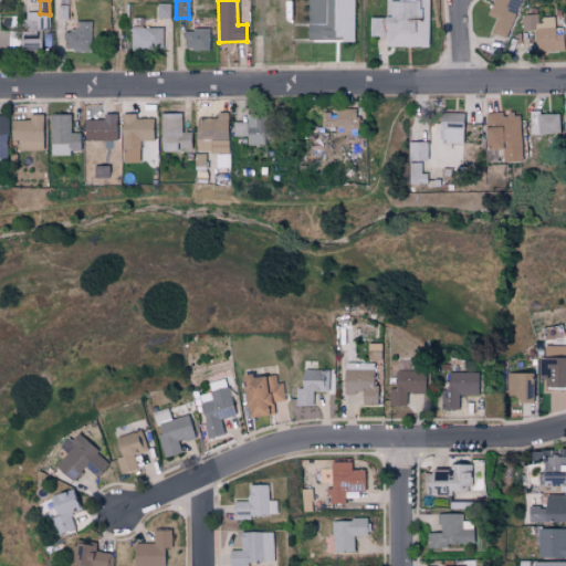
[(307,0),(308,41),(354,40),(354,0),(307,0)]
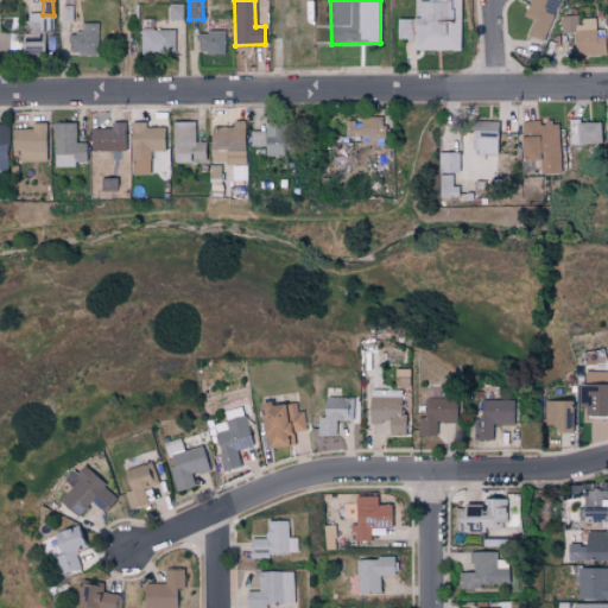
[(397,18),(397,39),(413,39),(413,50),(460,51),(460,0),(415,0),(415,19),(397,18)]
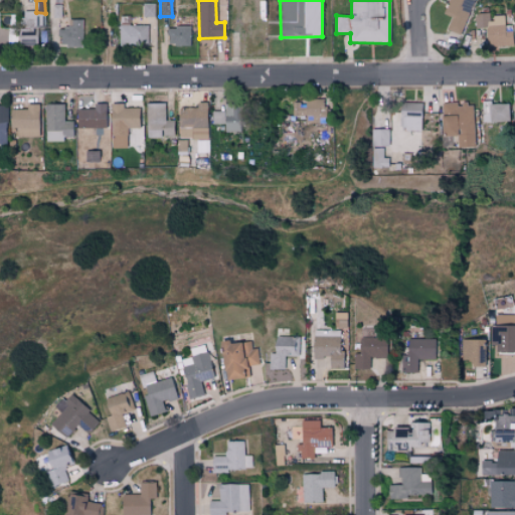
[(449,0),(444,14),(451,17),(446,30),(460,35),(473,0),(449,0)]
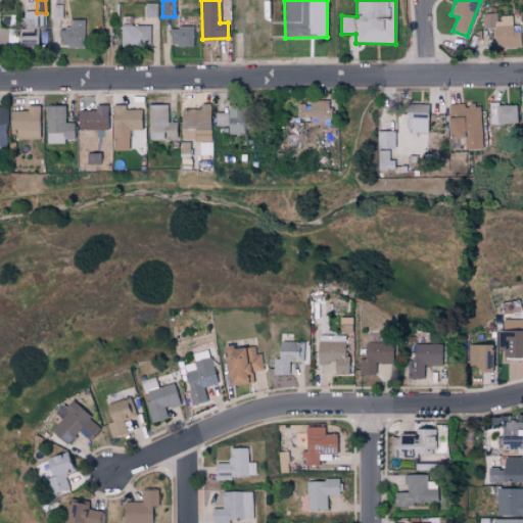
[(156,3),(144,4),(144,16),(156,16),(156,3)]
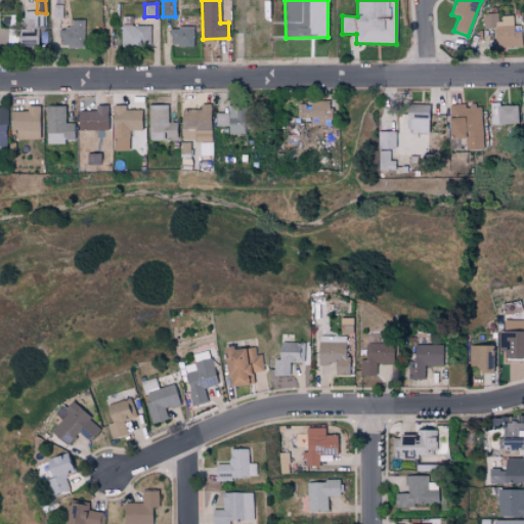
[(22,11),(20,46),(36,46),(37,11),(22,11)]
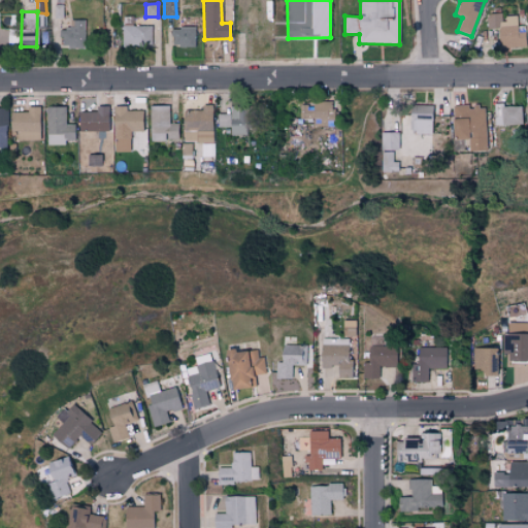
[(487,30),(498,29),(498,47),(526,47),(525,32),(518,33),(518,15),(503,17),(503,13),(487,13),(487,30)]
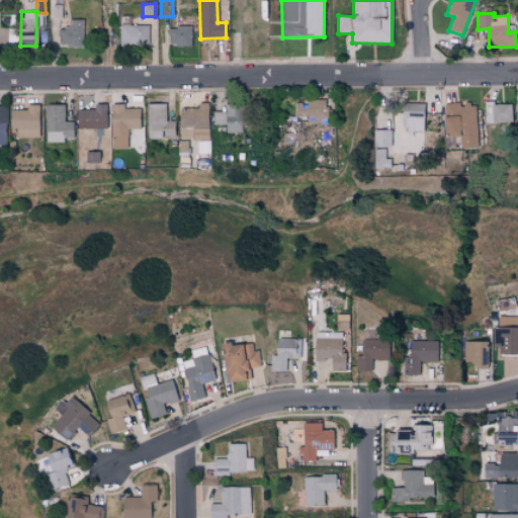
[(83,47),(83,20),(69,19),(69,27),(60,27),(60,46),(83,47)]
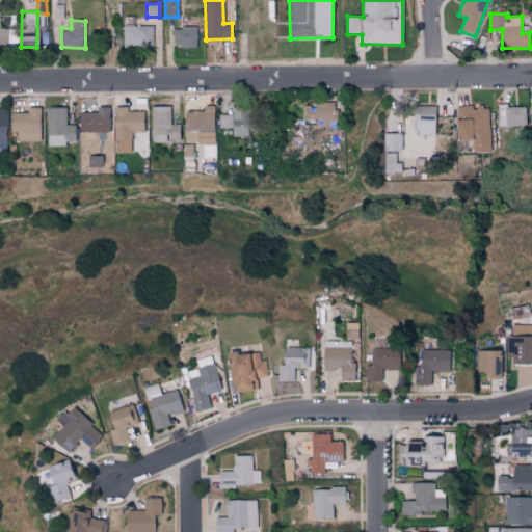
[(152,26),(124,26),(123,46),(152,47),(152,26)]
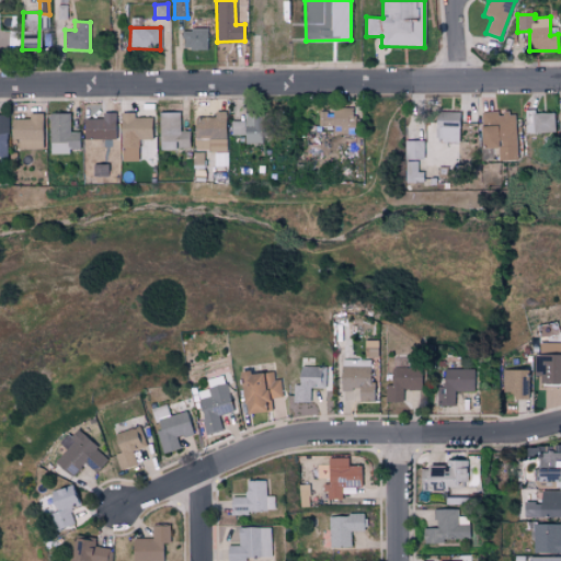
[(207,30),(183,29),(182,48),(207,49),(207,30)]
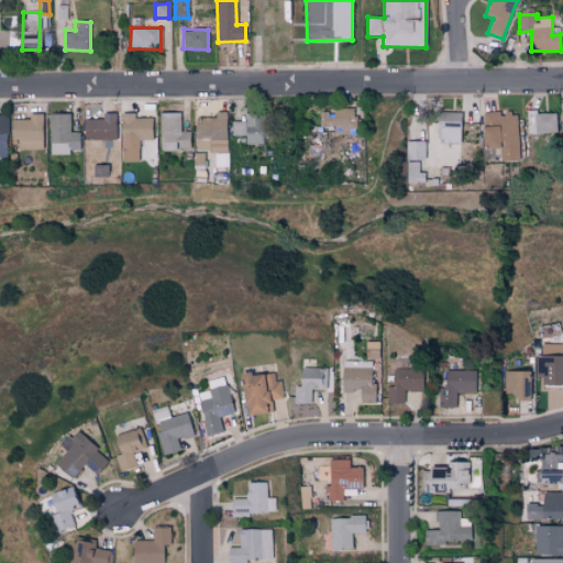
[(355,108),(331,108),(331,112),(319,112),(319,131),(356,131),(355,108)]
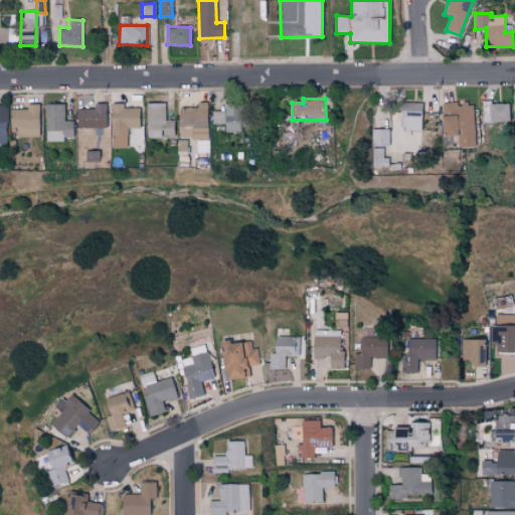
[(165,104),(146,103),(146,137),(174,138),(175,121),(165,121),(165,104)]
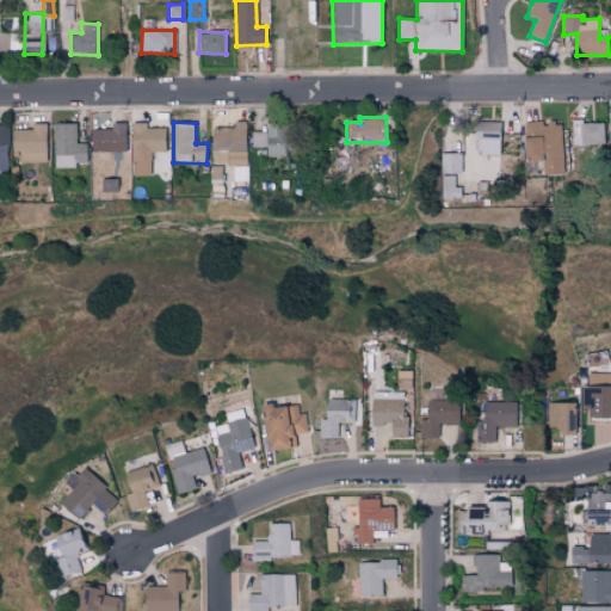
[(235,128),(213,128),(213,165),(247,166),(248,122),(235,122),(235,128)]
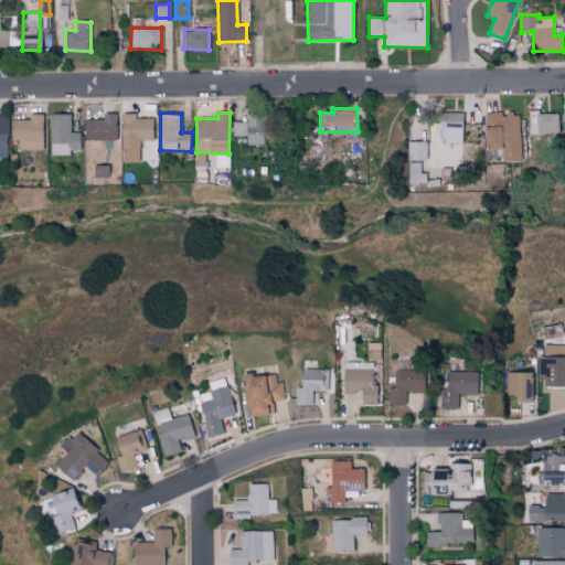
[(461,142),(462,113),(438,113),(438,142),(461,142)]
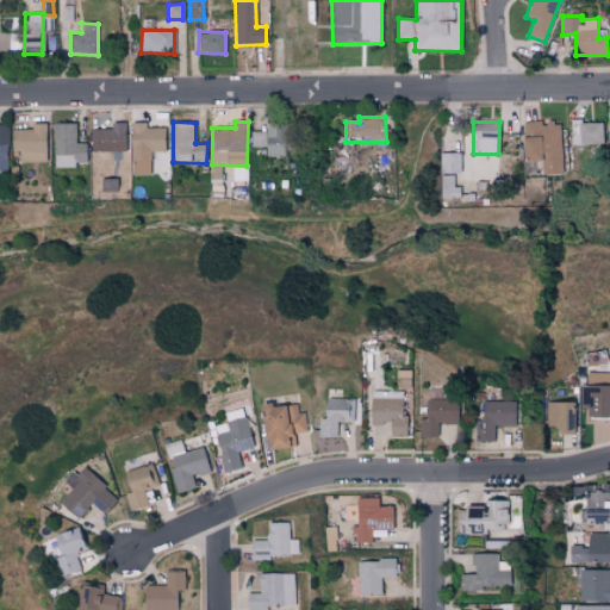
[(14,161),(47,161),(45,123),(32,124),(32,129),(13,130),(14,161)]
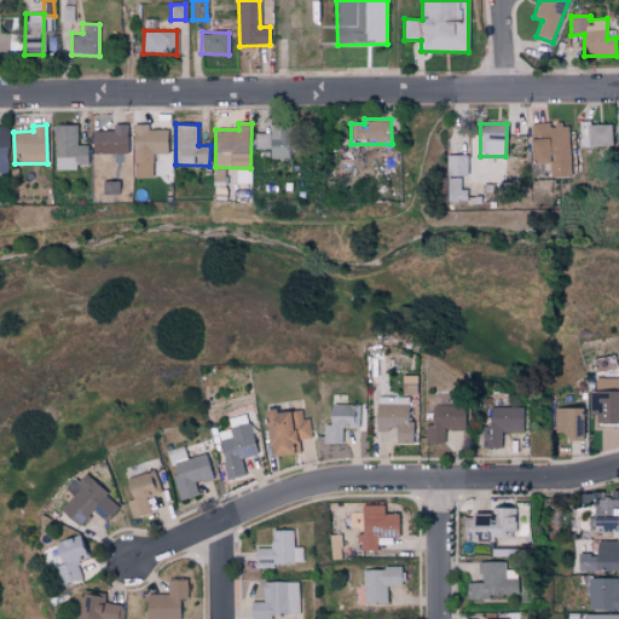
[(77,125),(55,126),(56,171),(77,169),(77,165),(88,165),(88,145),(79,145),(77,125)]
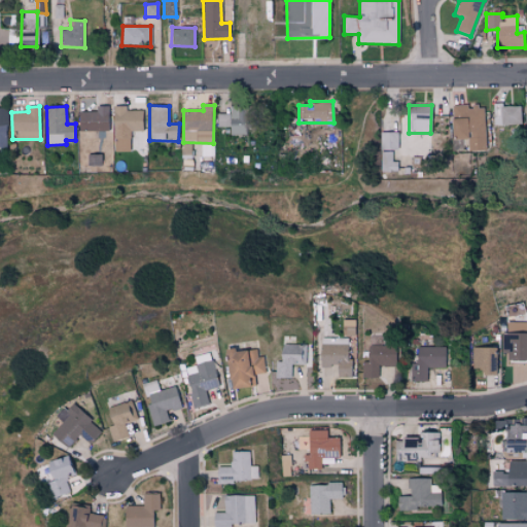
[(78,131),(107,131),(107,106),(96,106),(96,112),(78,111),(78,131)]
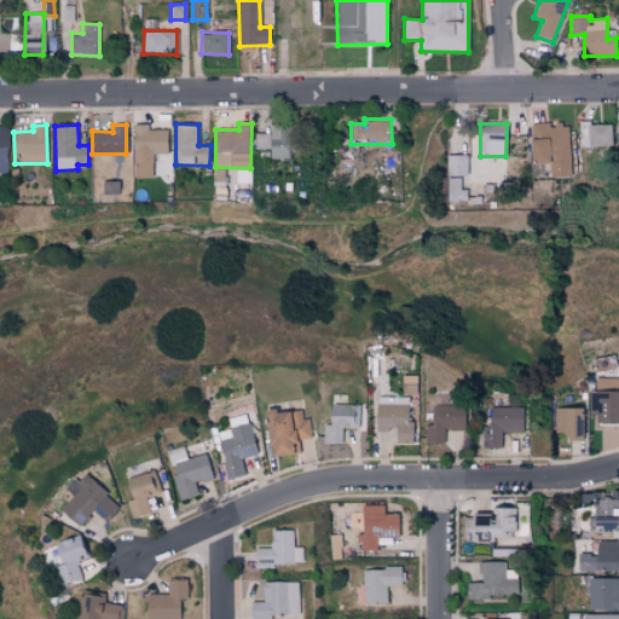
[(133,178),(152,178),(152,155),(168,154),(168,131),(149,131),(149,125),(132,125),(133,178)]
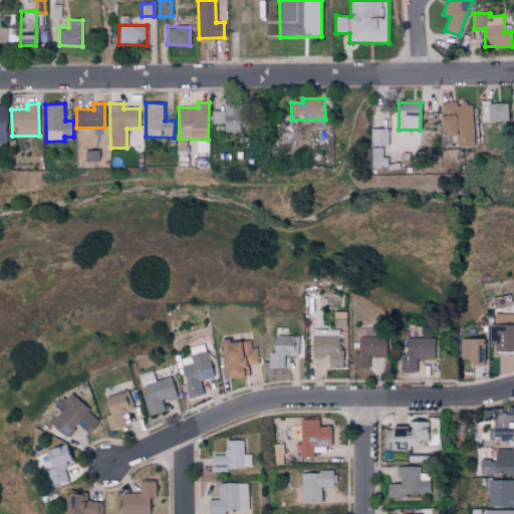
[(213,110),(212,123),(225,123),(225,131),(239,131),(240,104),(225,103),(225,111),(213,110)]
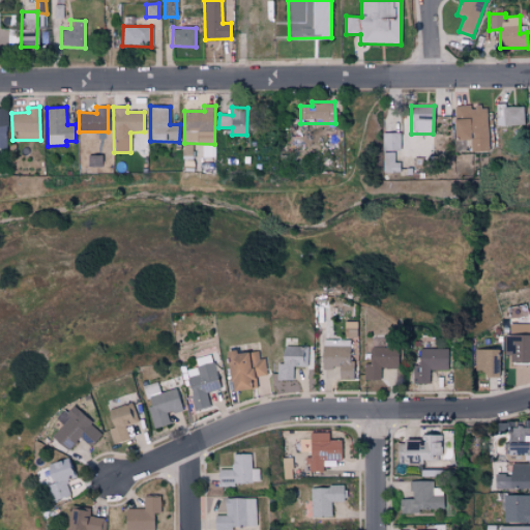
[(471,152),(489,152),(488,107),(453,107),(453,140),(470,140),(471,152)]
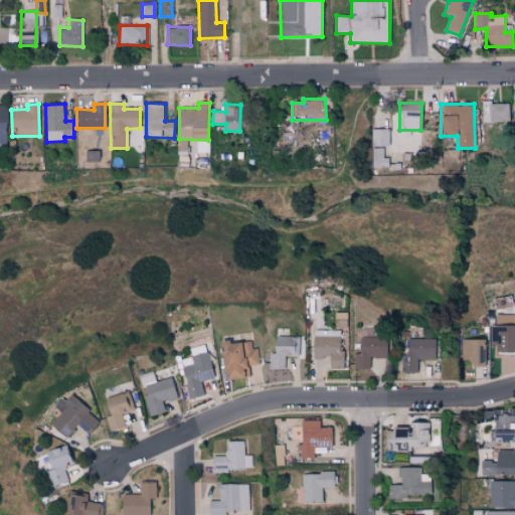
[(508,104),(489,105),(489,122),(509,122),(508,104)]
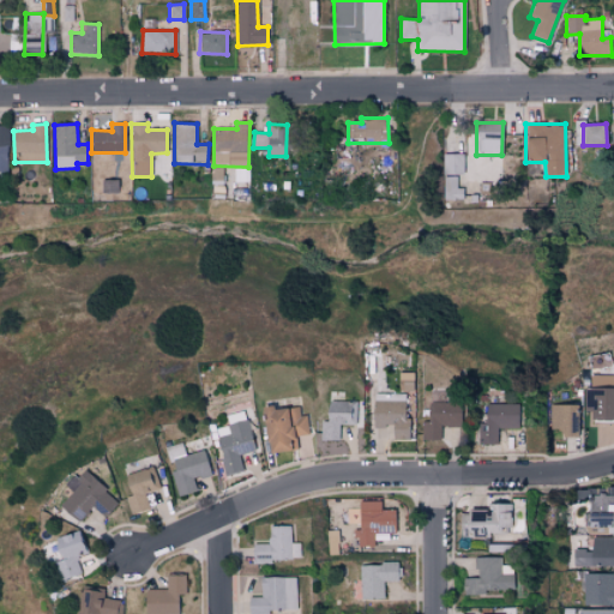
[(0,172),(8,173),(10,125),(0,125),(0,172)]
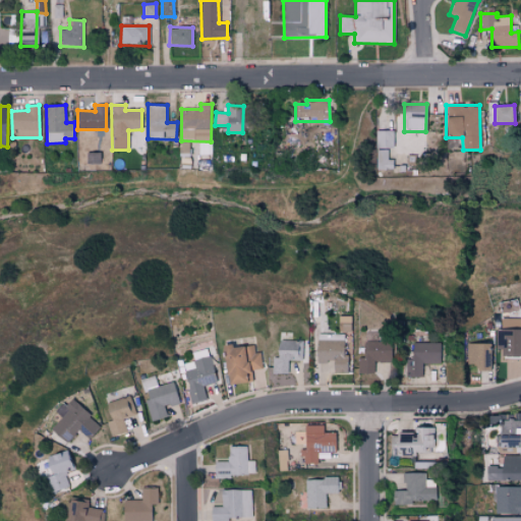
[(393,130),(375,130),(375,149),(393,149),(393,130)]
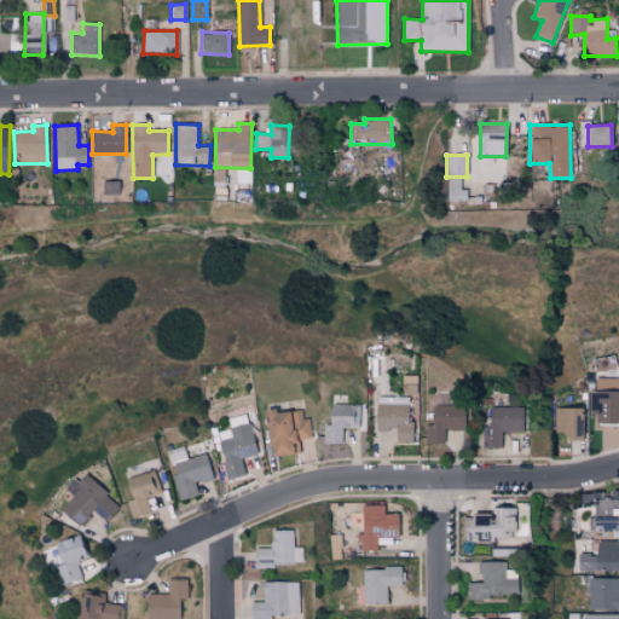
[(447,202),(467,201),(467,190),(461,190),(461,178),(447,178),(447,202)]
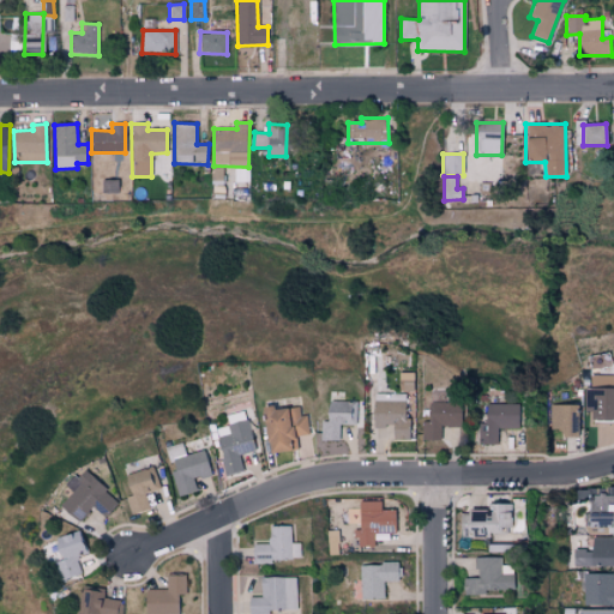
[(587,421),(613,420),(613,390),(613,375),(590,377),(590,387),(587,387),(587,421)]
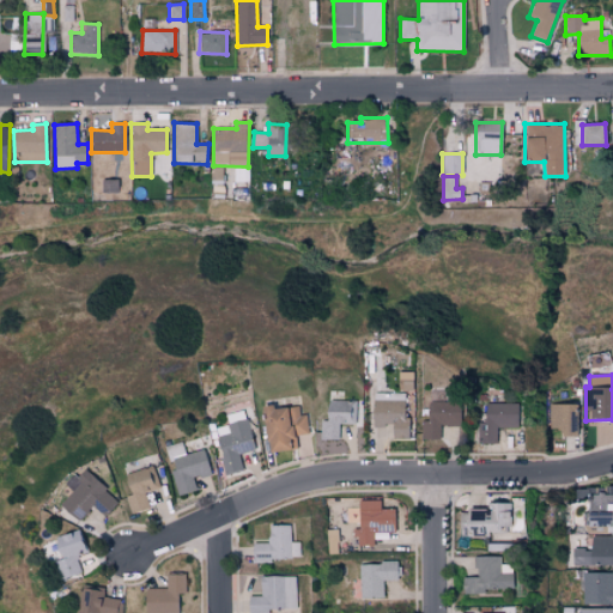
[(407,393),(374,393),(374,425),(393,426),(393,439),(406,439),(407,393)]
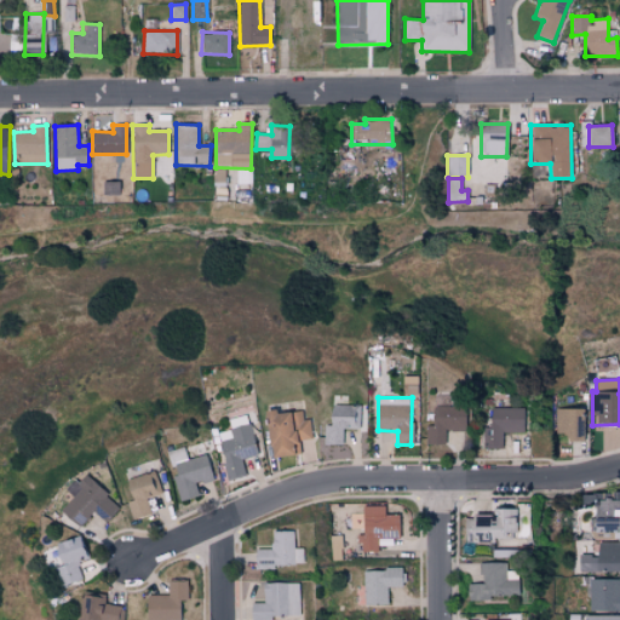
[(329,426),(325,426),(323,445),(343,446),(343,429),(360,429),(360,406),(329,405),(329,426)]
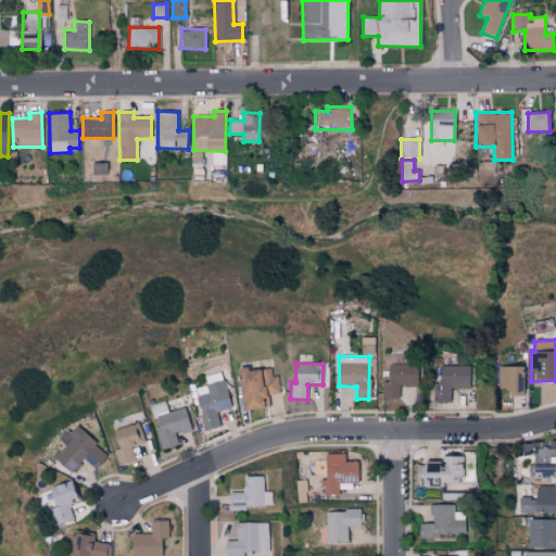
[(417,386),(417,364),(389,365),(389,381),(382,381),(382,400),(399,399),(399,387),(417,386)]
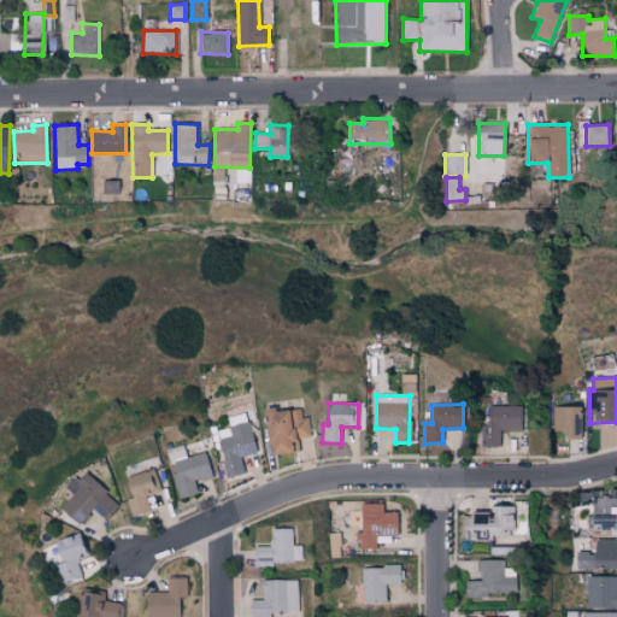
[(521,430),(519,405),(488,406),(488,425),(482,425),(482,447),(500,447),(499,432),(521,430)]
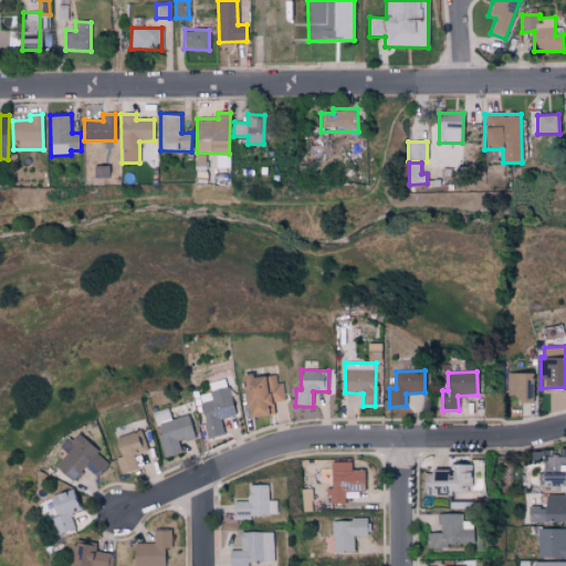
[(274,415),(272,402),(284,401),(282,383),(276,384),(275,374),(242,378),(247,418),(274,415)]
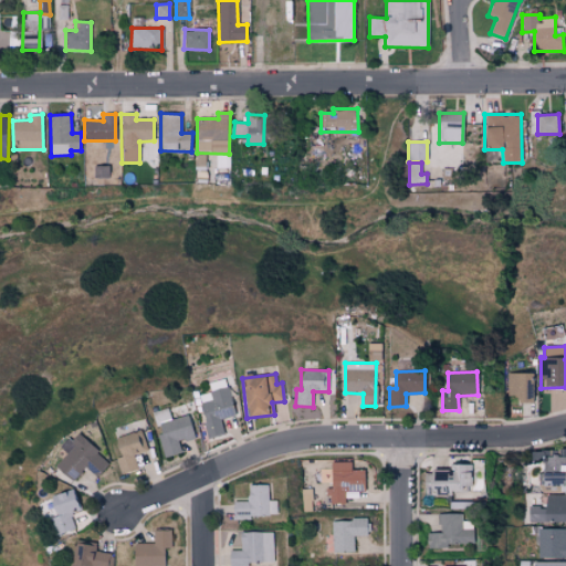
[(532,401),(532,374),(507,374),(507,401),(532,401)]
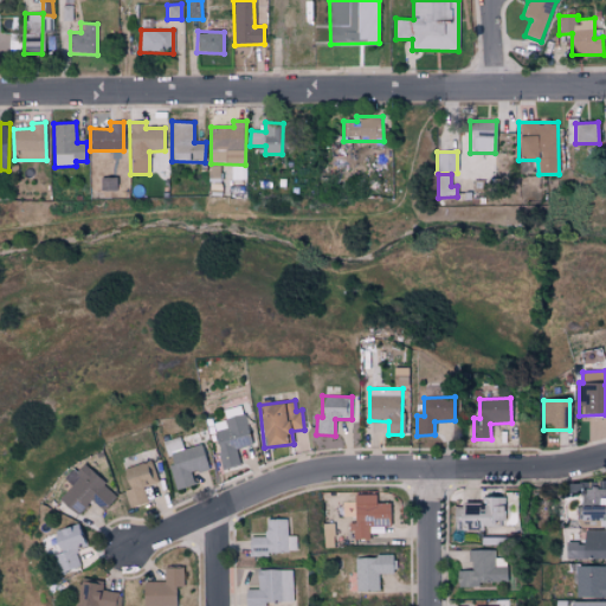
[(237,449),(251,446),(244,406),(225,410),(227,420),(214,423),(223,469),(239,466),(237,449)]
